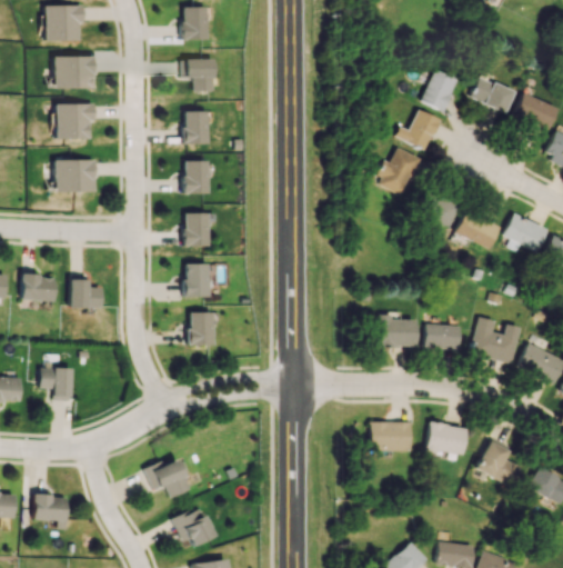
[(84,5),(86,21),(81,21),(81,41),(48,41),(47,5),(84,5)]
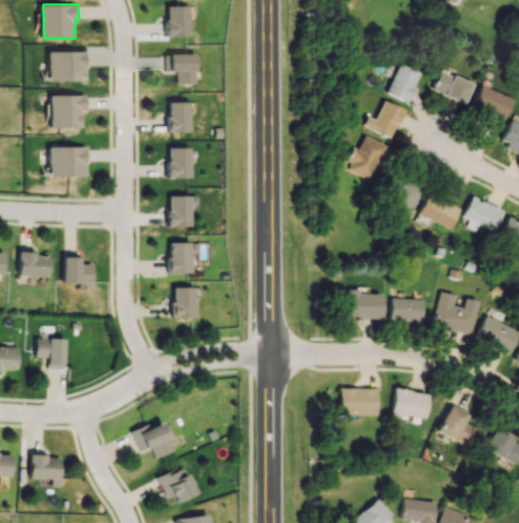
[(190,6),(190,38),(170,38),(170,6),(190,6)]
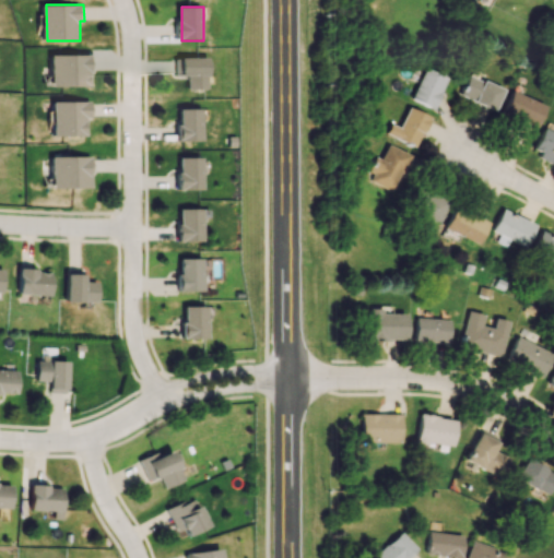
[(94,55),(94,87),(56,87),(55,55),(94,55)]
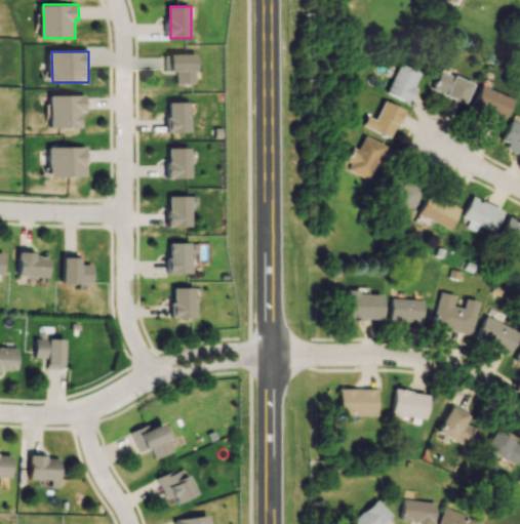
[(200,53),(199,84),(181,84),(181,71),(169,71),(169,53),(200,53)]
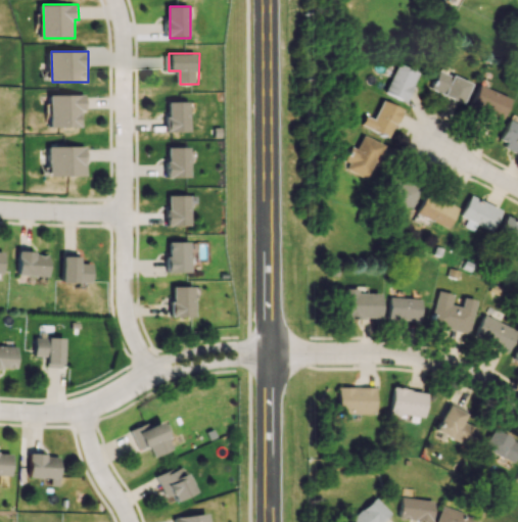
[(409,102),(423,74),(404,64),(389,93),(409,102)]
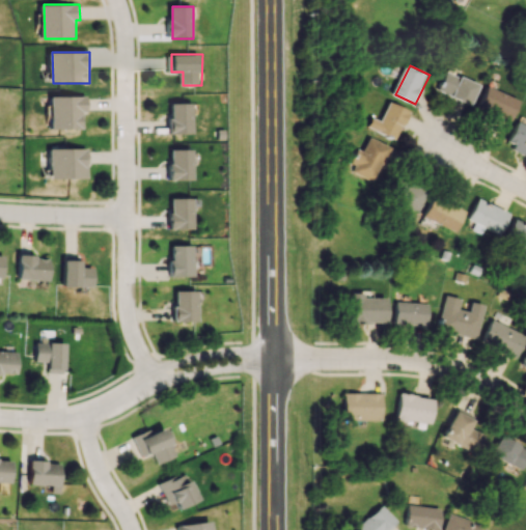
[(481,86),(450,72),(441,91),(472,106),(481,86)]
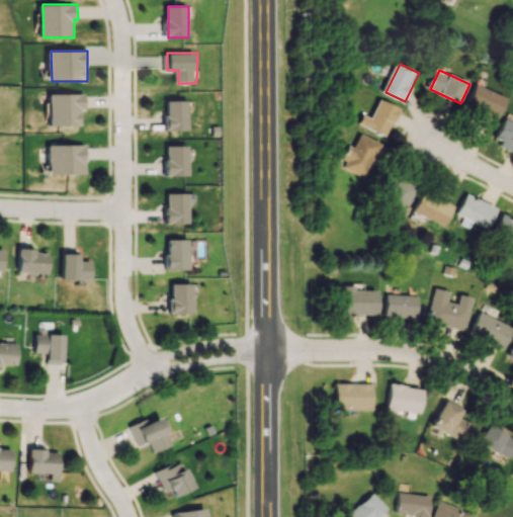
[(498,120),(508,99),(478,85),(467,106),(498,120)]
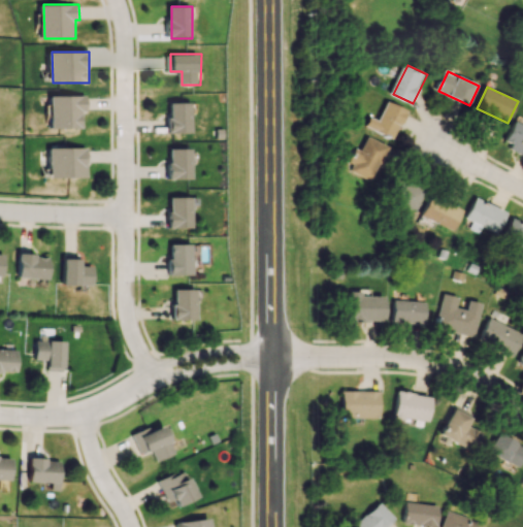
[(89,95),(89,111),(85,111),(86,129),(54,130),(53,96),(89,95)]
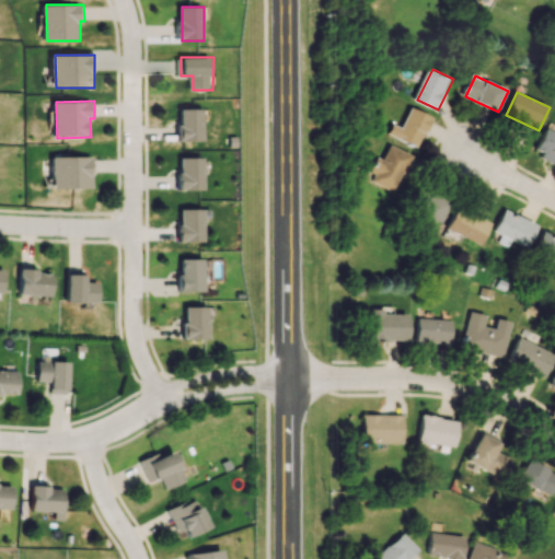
[(205,107),(206,142),(183,142),(183,107),(205,107)]
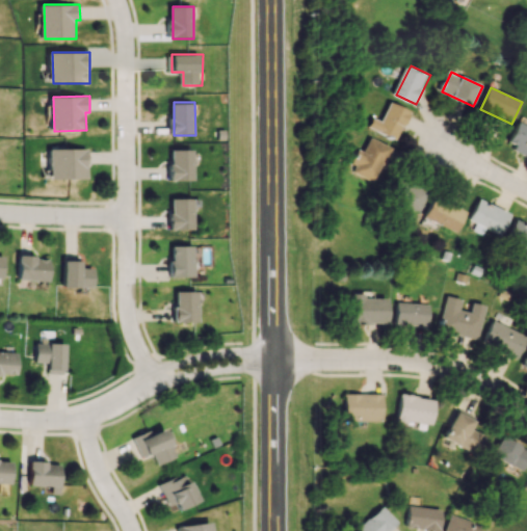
[(411,110),(392,103),(386,122),(374,118),(371,130),(400,140),(411,110)]
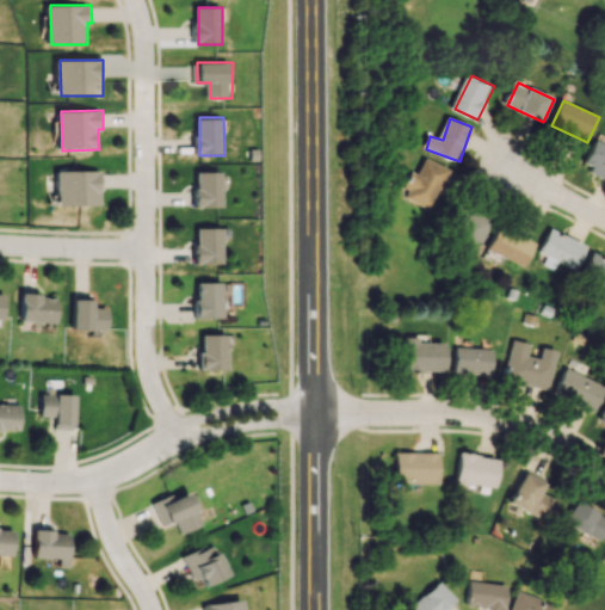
[(604,145),(598,141),(585,167),(604,177),(604,145)]
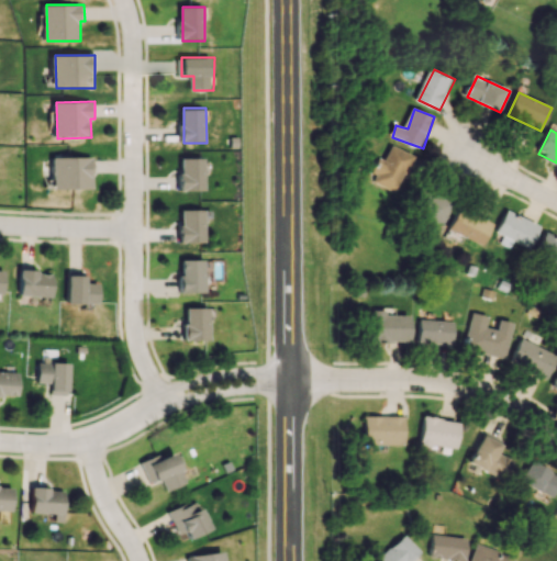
[(415,156),(392,145),(375,182),(399,193),(415,156)]
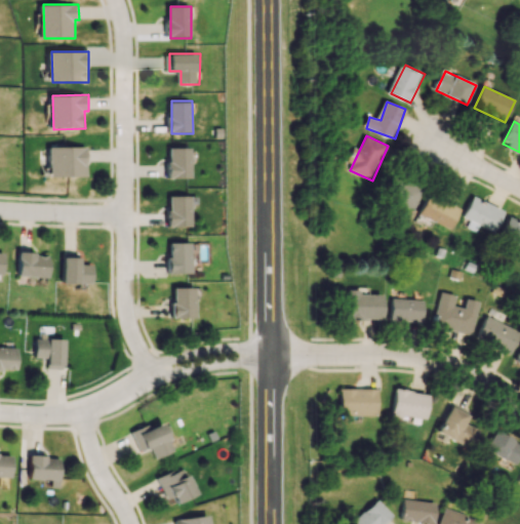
[(89,148),(89,178),(52,178),(51,149),(89,148)]
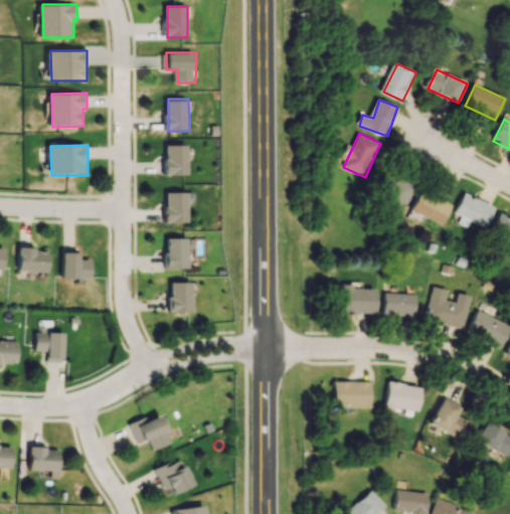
[(189,145),(189,176),(169,176),(168,145),(189,145)]
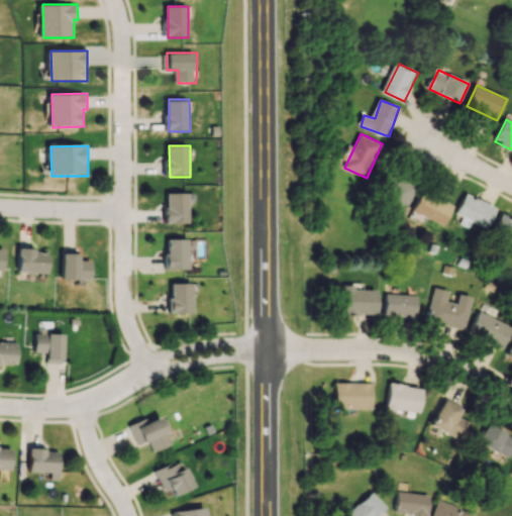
[(408,206),(417,189),(389,175),(380,192),(408,206)]
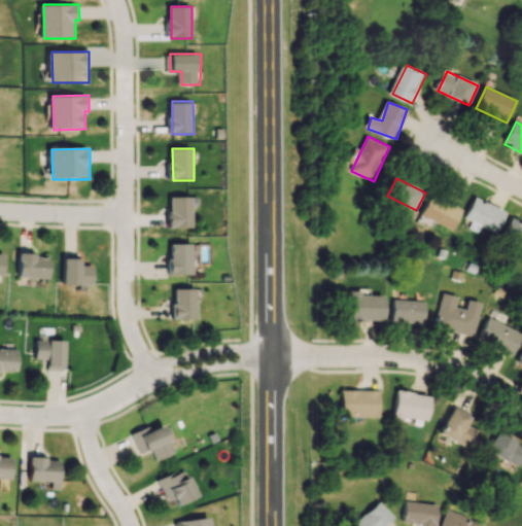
[(194,197),(194,229),(172,229),(171,198),(194,197)]
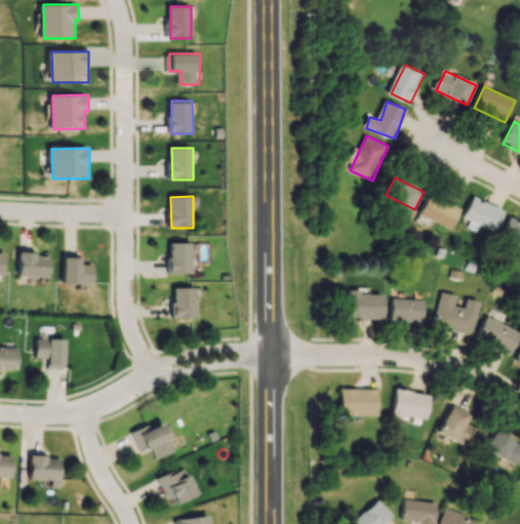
[(421,216),(452,229),(461,208),(429,196),(421,216)]
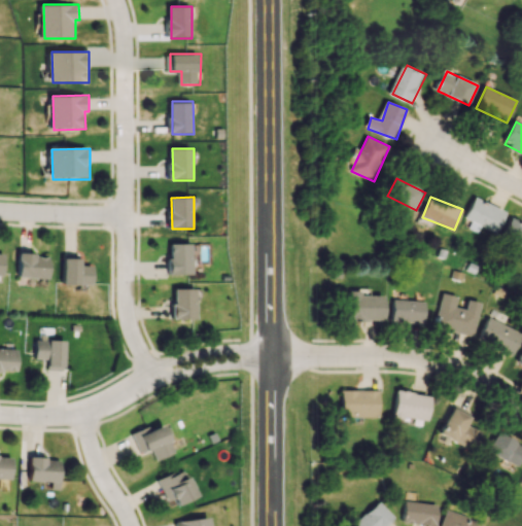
[(467,219),(474,221),(471,230),(480,234),(482,226),(497,234),(508,212),(476,199),(467,219)]
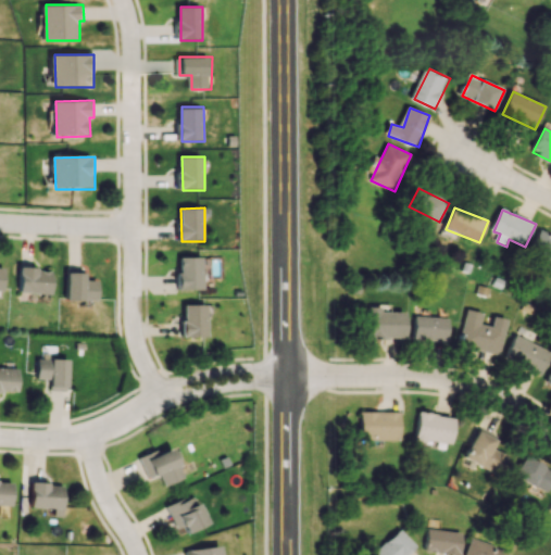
[(550,234),(542,230),(533,252),(550,261),(550,234)]
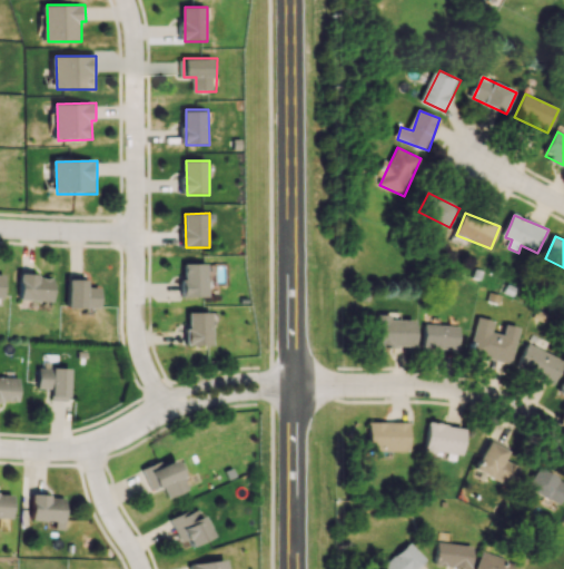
[(210,264),(209,297),(185,297),(185,264),(210,264)]
